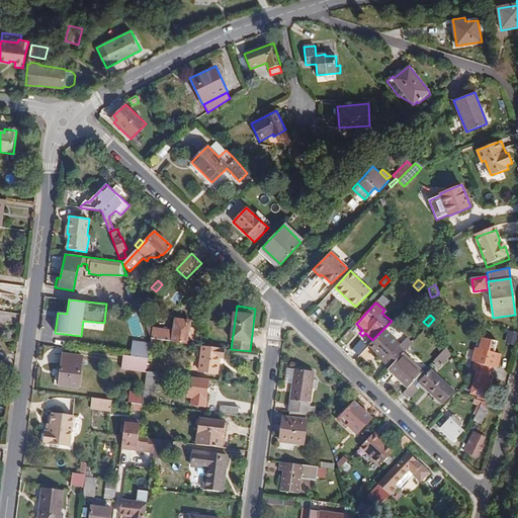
[(163,341),(187,343),(190,321),(175,319),(174,331),(153,328),(152,339),(163,341)]
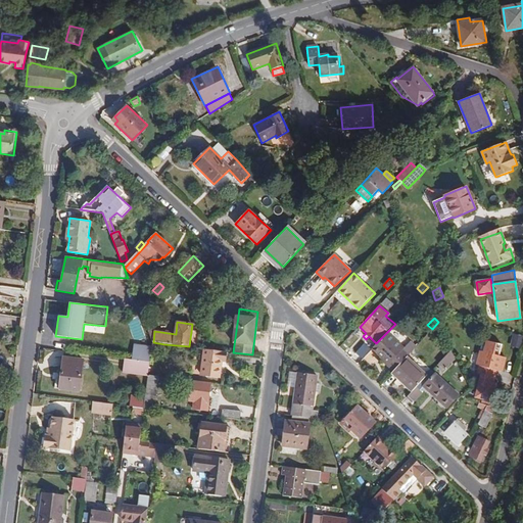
[(405,347),(387,332),(376,343),(372,348),(382,359),(380,360),(393,371),(406,358),(409,355),(402,350),(406,348),(405,347)]
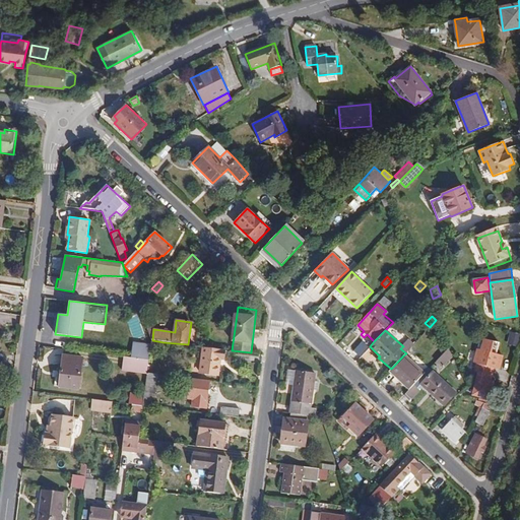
[(455,336),(446,339),(450,350),(459,348),(455,336)]
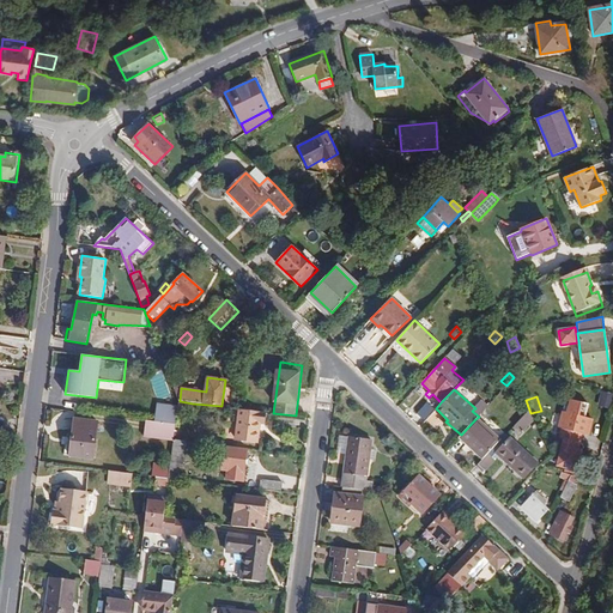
[(472,411),(479,417),(489,406),(481,400),(474,407),(475,408),(472,411)]
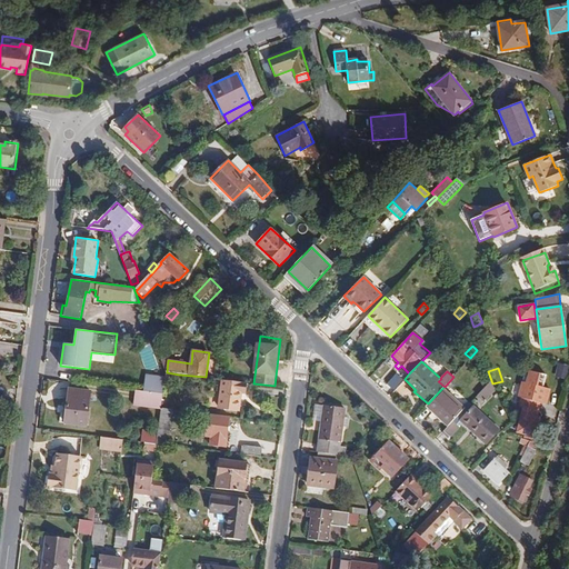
[(530,371),(526,371),(519,397),(521,398),(519,406),(523,407),(517,432),(535,437),(539,417),(537,417),(540,402),(546,405),(550,389),(543,388),(547,376),(530,371)]
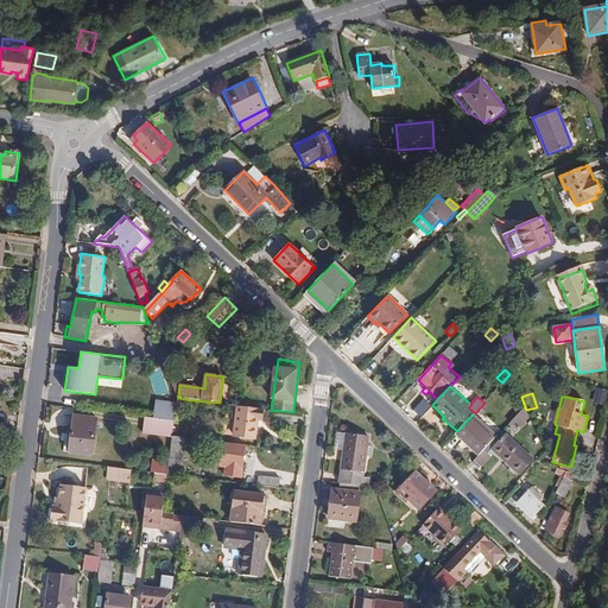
[(191,400),(178,398),(177,398),(176,403),(176,409),(190,411),(191,400)]
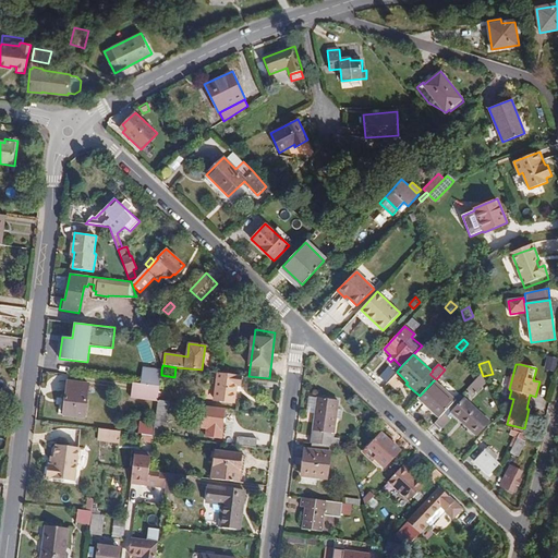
[(161,375),(161,370),(143,366),(141,384),(159,386),(161,375)]
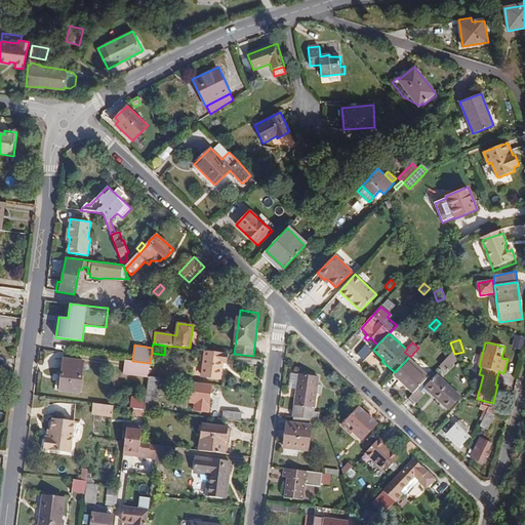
[(360,354),(364,358),(373,350),(369,346),(360,354)]
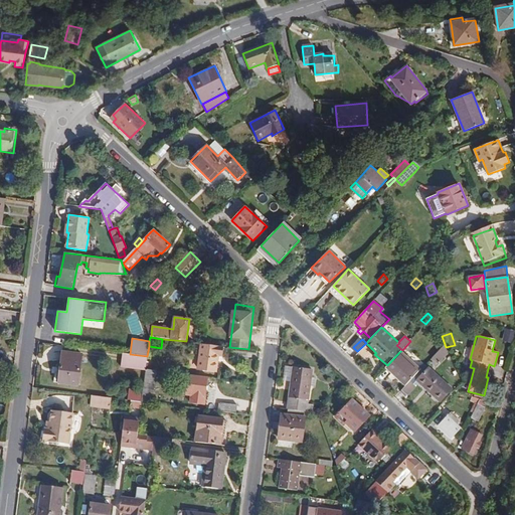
[(438,351),(445,344),(444,340),(435,348),(438,351)]
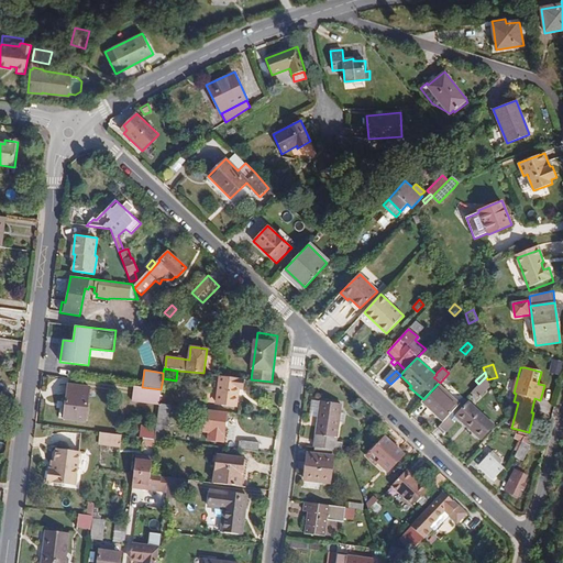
[(217,400),(217,405),(236,407),(239,388),(244,389),(245,379),(220,376),(218,389),(217,400)]
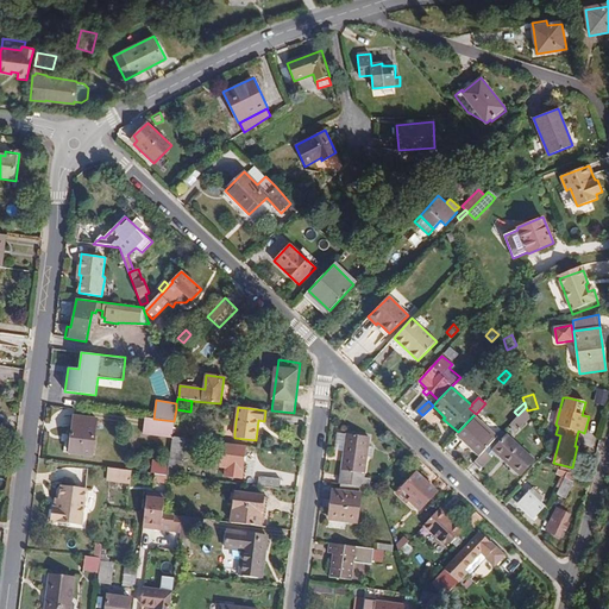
[(518,431),(529,418),(527,410),(526,407),(518,415),(510,424),(518,431)]
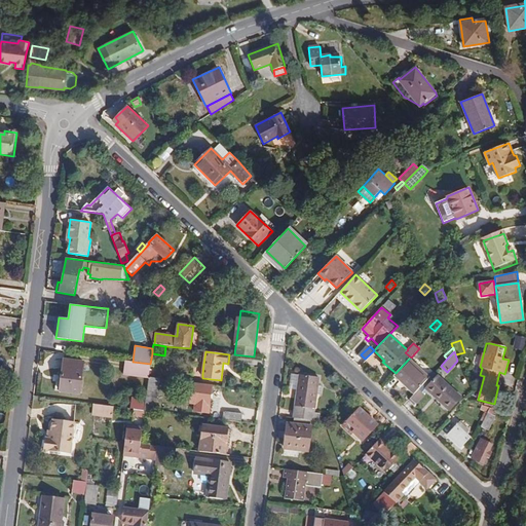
[(63,360),(60,391),(80,393),(84,362),(63,360)]
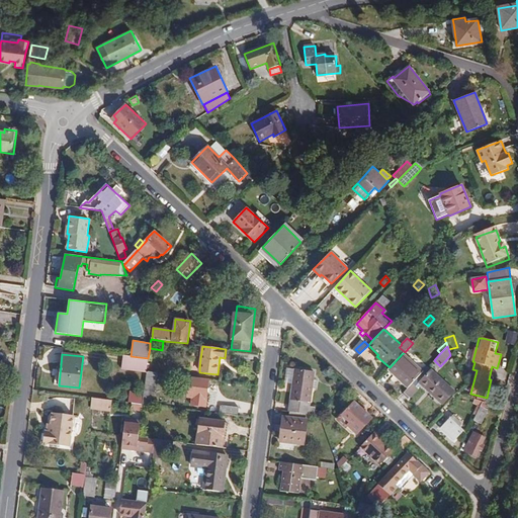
[(389,368),(408,387),(427,367),(427,366),(415,355),(409,360),(402,354),(390,367),(389,368)]
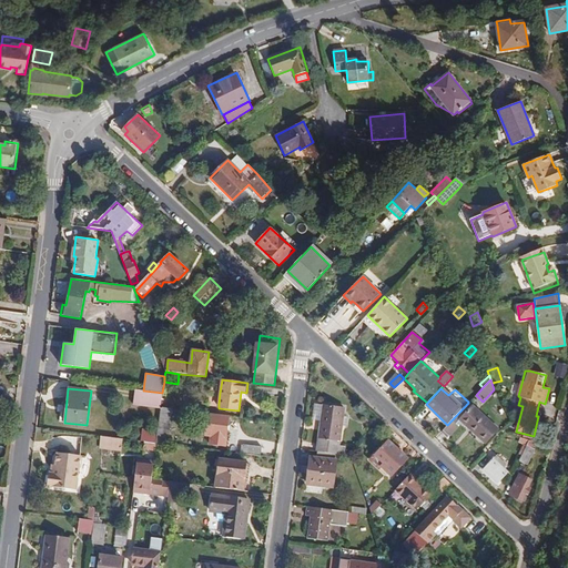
[(161,408),(162,393),(143,391),(134,389),(133,404),(161,408)]
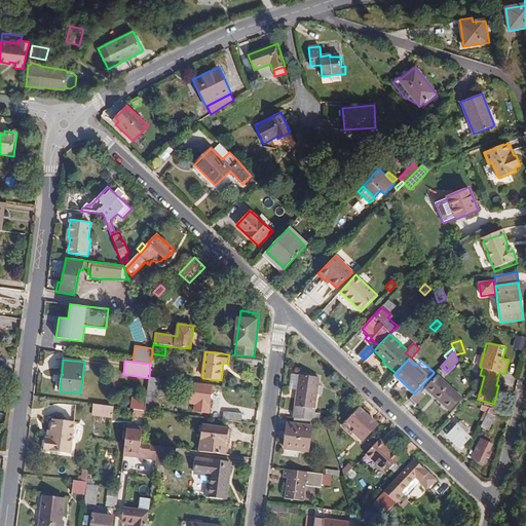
[(298,388),(299,374),(292,373),(290,387),(298,388)]
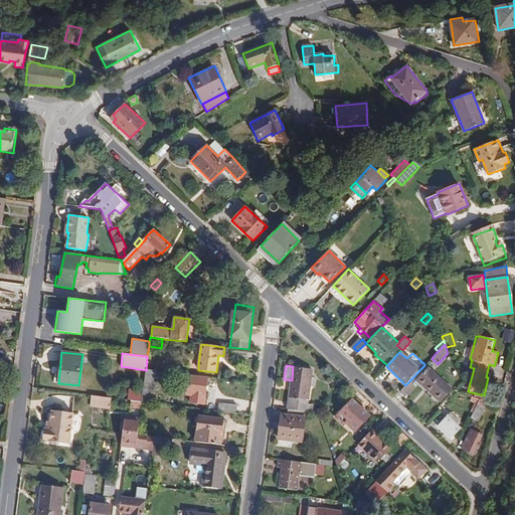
[(405,385),(399,391),(405,397),(416,386),(412,382),(416,378),(441,400),(451,390),(424,365),(405,385)]
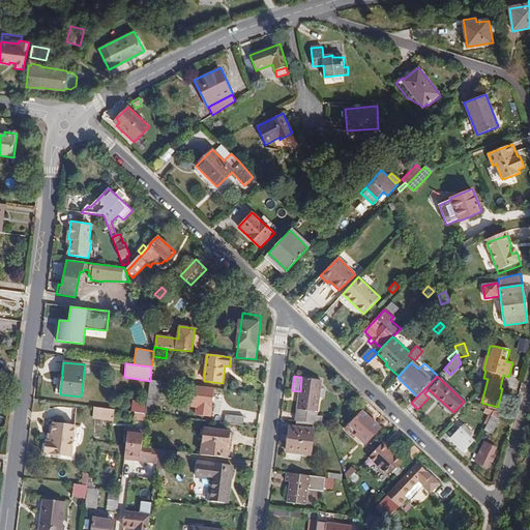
[(296,421),(321,424),(322,416),(316,416),(317,412),(319,396),(323,398),(324,388),(321,387),(322,380),(301,377),(300,391),(297,409),(296,421)]
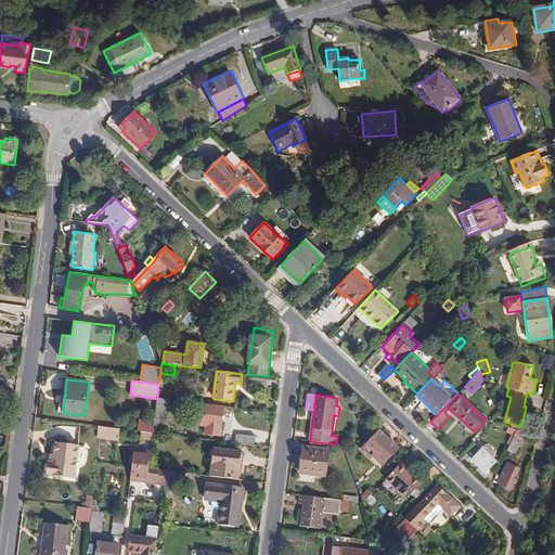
[(164,435),(168,400),(165,400),(157,399),(154,418),(162,420),(159,434),(164,435)]
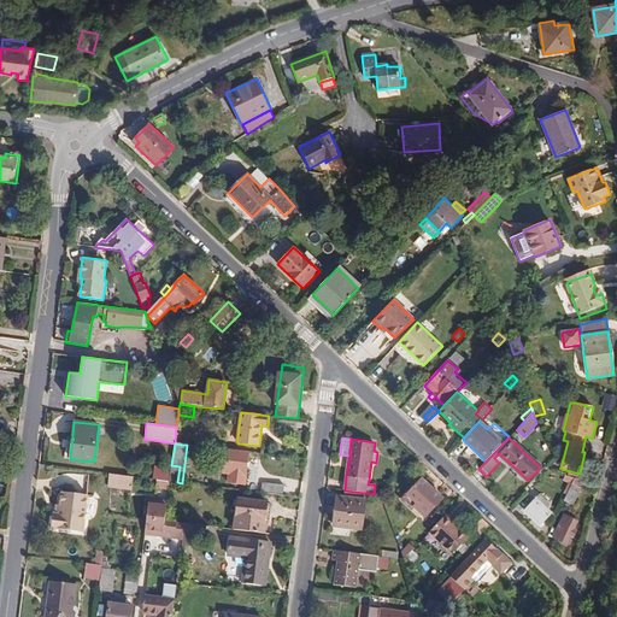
[(245,486),(250,452),(225,448),(222,472),(229,474),(228,483),(245,486)]
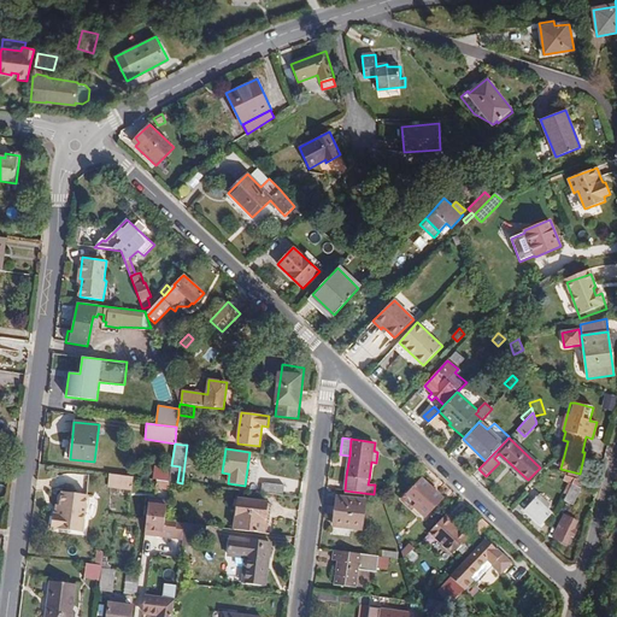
[(180,466),(171,465),(171,469),(169,482),(177,482),(180,466)]
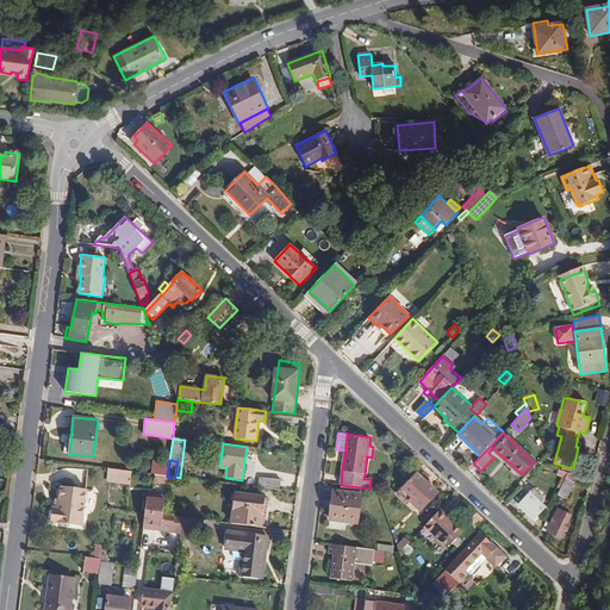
[(167,477),(169,464),(156,462),(156,467),(153,466),(151,474),(155,474),(167,477)]
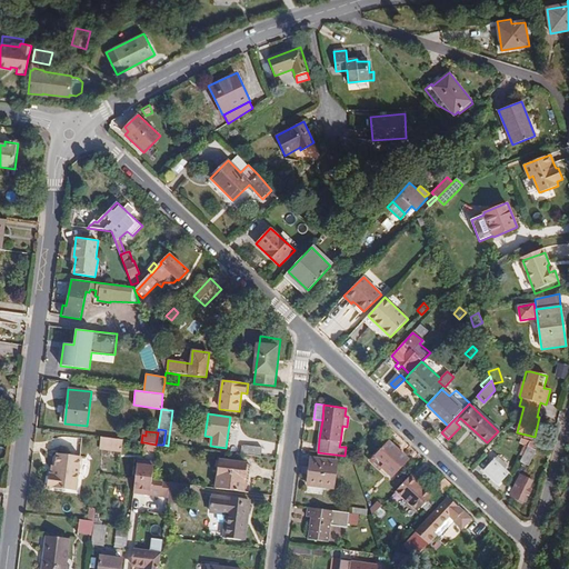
[(122,440),(101,437),(101,442),(113,443),(113,445),(122,447),(122,440)]
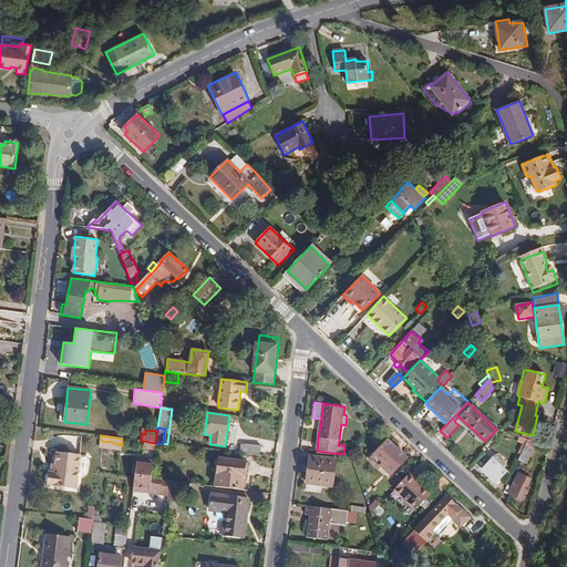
[(383,464),(381,466),(391,476),(401,465),(398,462),(404,455),(388,439),(373,454),(383,464)]
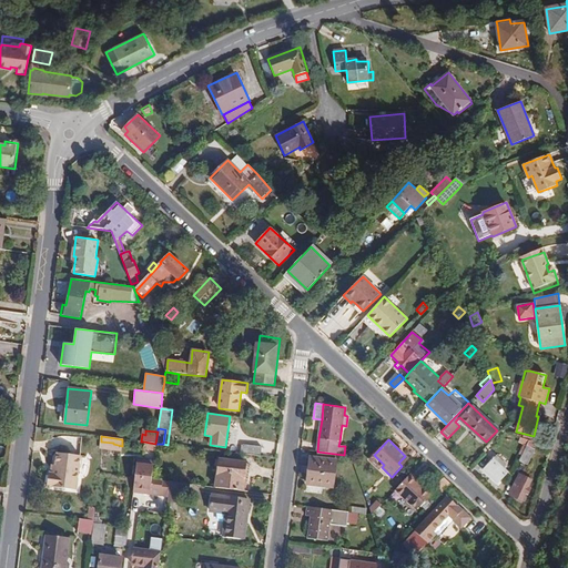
[(533,448),(536,442),(529,439),(527,445),(521,455),(518,460),(527,465),(535,449),(533,448)]
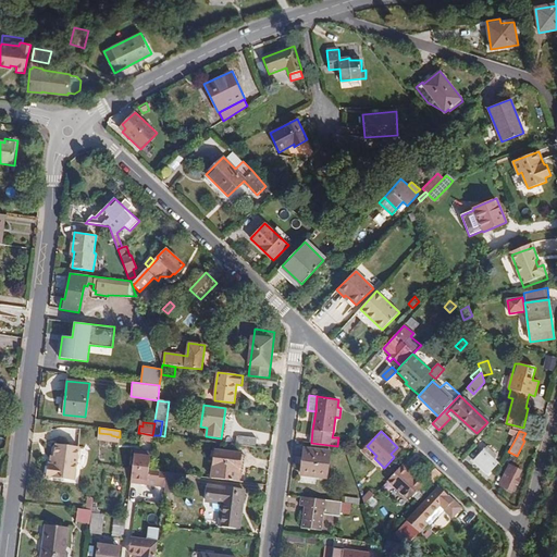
[(111,434),(99,433),(98,433),(97,441),(119,443),(120,437),(111,435),(111,434)]
